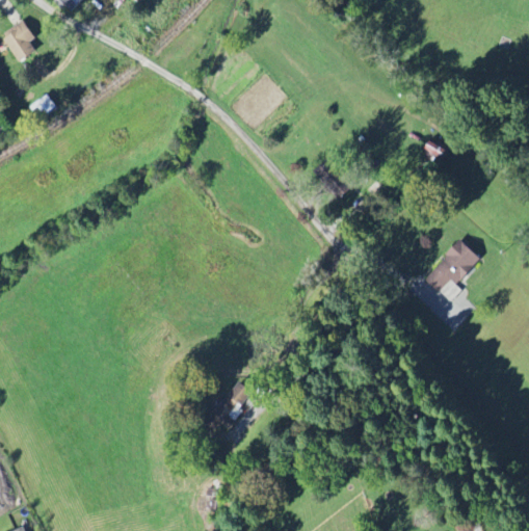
[(59,0),(71,10),(80,0),(59,0)]
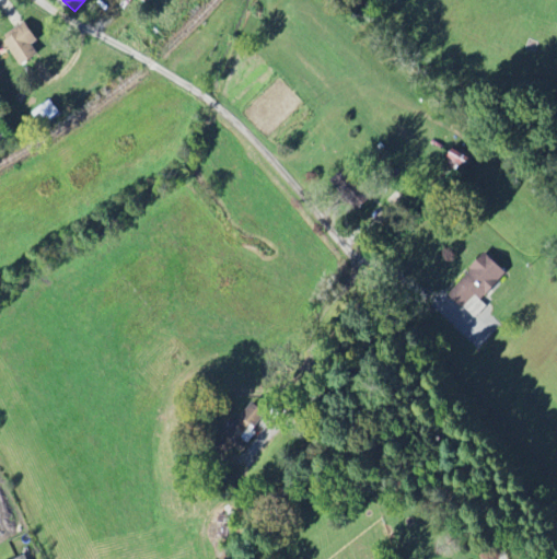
[(36,54),(31,43),(35,39),(24,21),(0,35),(18,65),(36,54)]
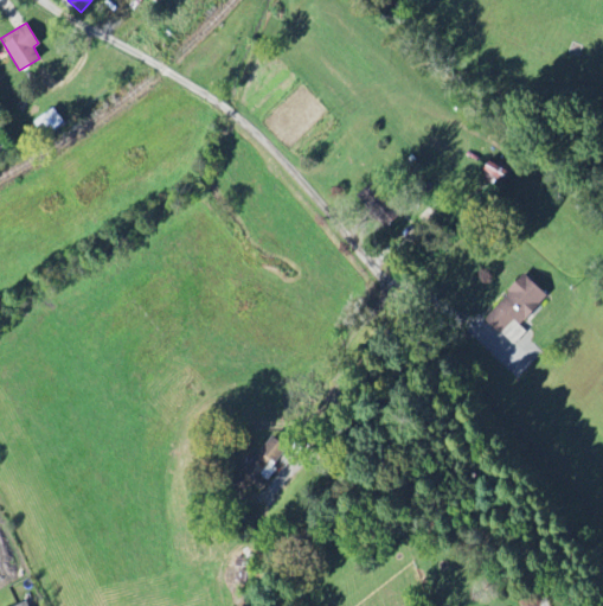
[(62,122),(52,108),(32,121),(40,135),(62,122)]
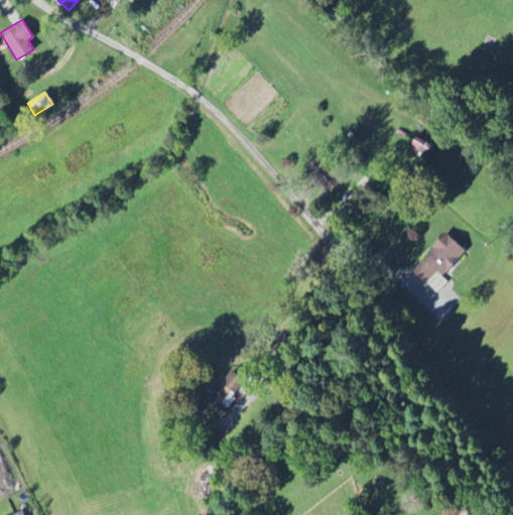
[(406,152),(425,160),(432,144),(413,136),(406,152)]
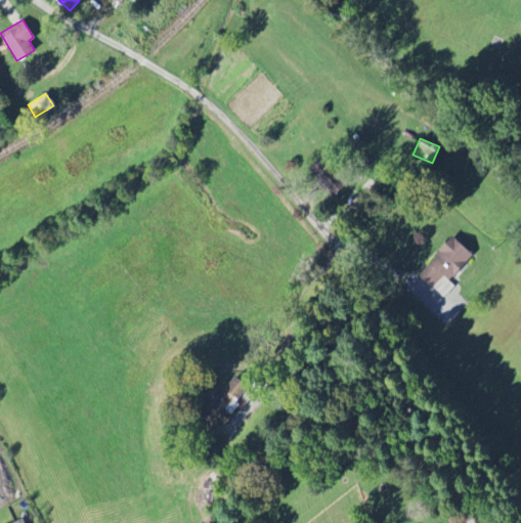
[(247,386),(235,376),(215,397),(225,407),(247,386)]
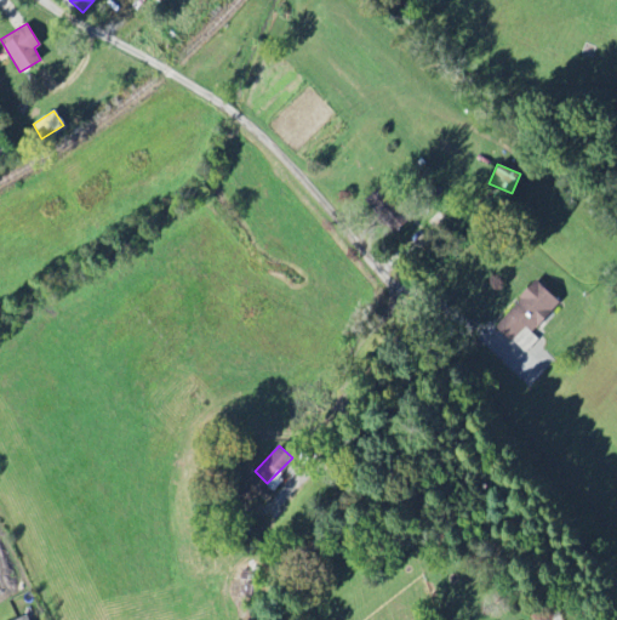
[(4,619),(27,609),(30,619),(33,618),(34,619),(4,619)]
